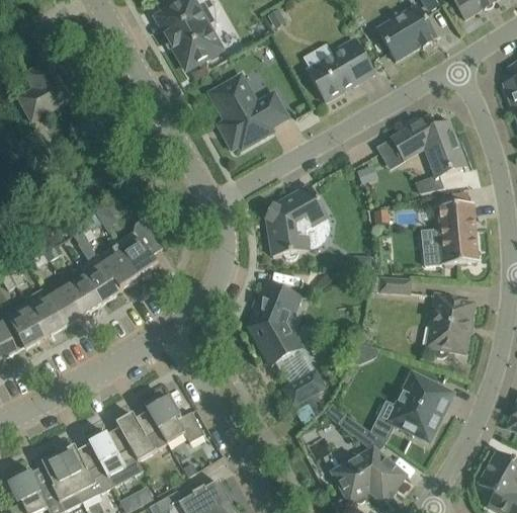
[(182,0),(173,5),(156,15),(186,68),(221,48),(213,34),(214,24),(216,16),(214,9),(213,2),(212,0),(182,0)]
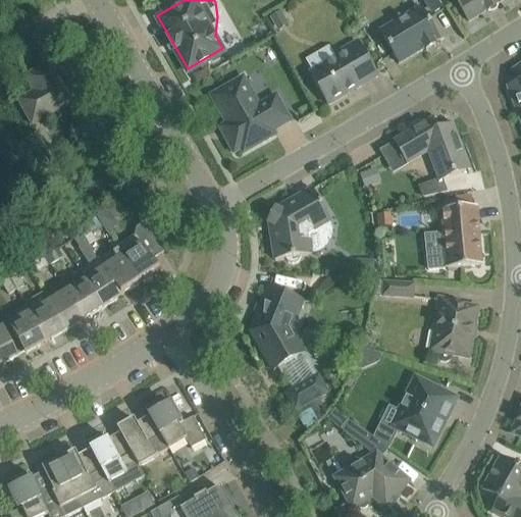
[(456,0),(468,17),(486,6),(487,8),(498,1),(498,0),(456,0)]
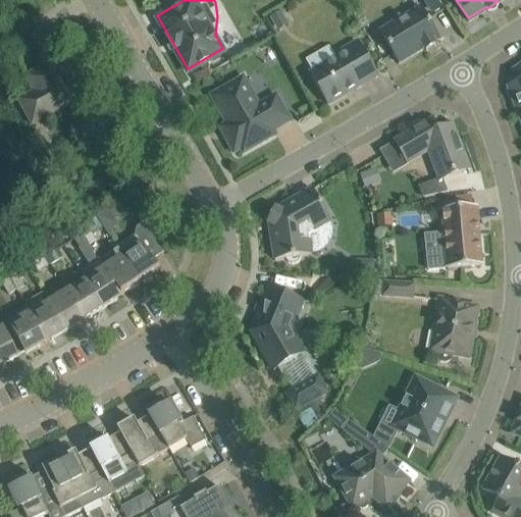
[(439,36),(428,18),(420,4),(379,29),(398,60),(424,45),(425,47),(435,42),(433,39),(439,36)]
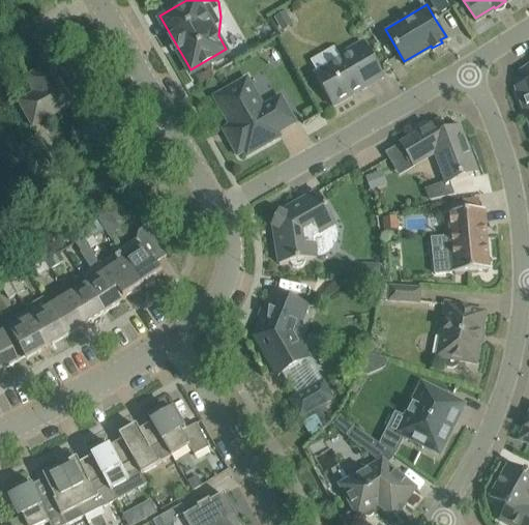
[(362,38),(340,51),(342,55),(314,70),(332,103),(383,74),(362,38)]
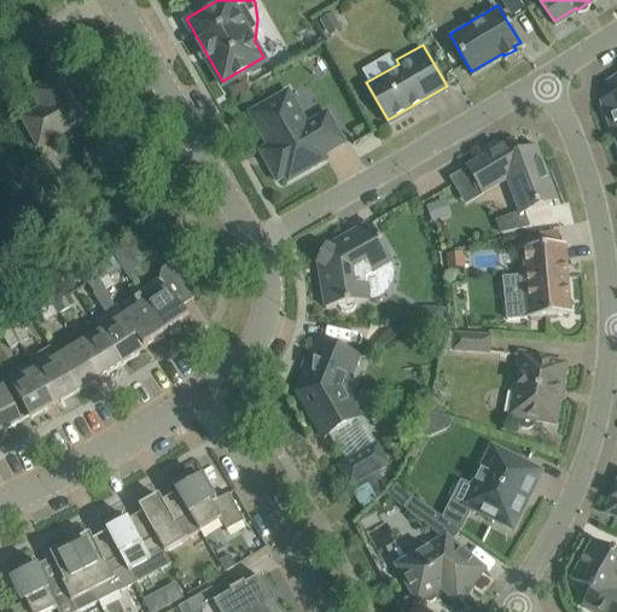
[(27,88),(36,105),(18,116),(35,145),(85,117),(59,70),(27,88)]
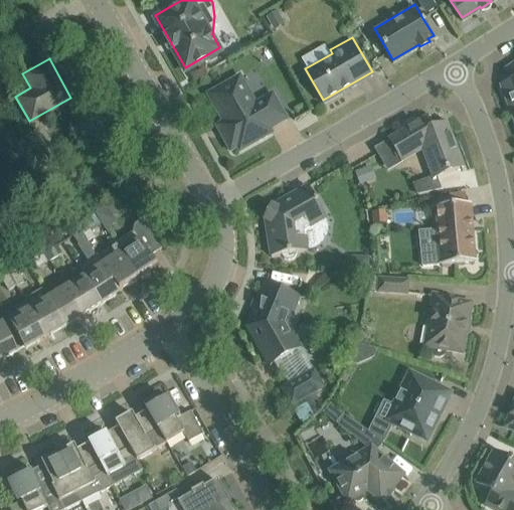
[(513,60),(505,66),(512,76),(501,81),(513,117),(513,60)]
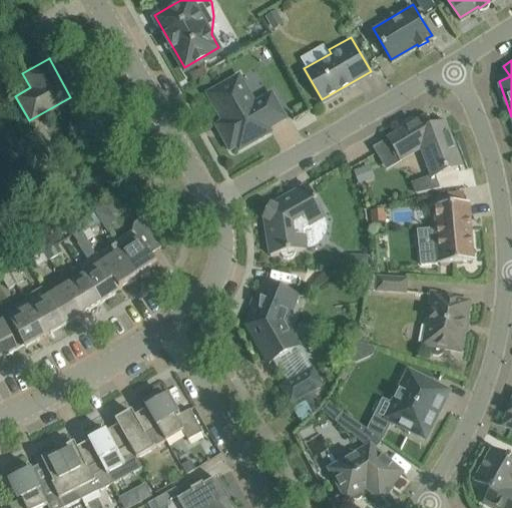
[(238,72),(223,80),(206,90),(221,118),(215,122),(229,146),(236,143),(238,147),(271,129),(269,124),(286,115),(271,90),(254,99),(238,72)]
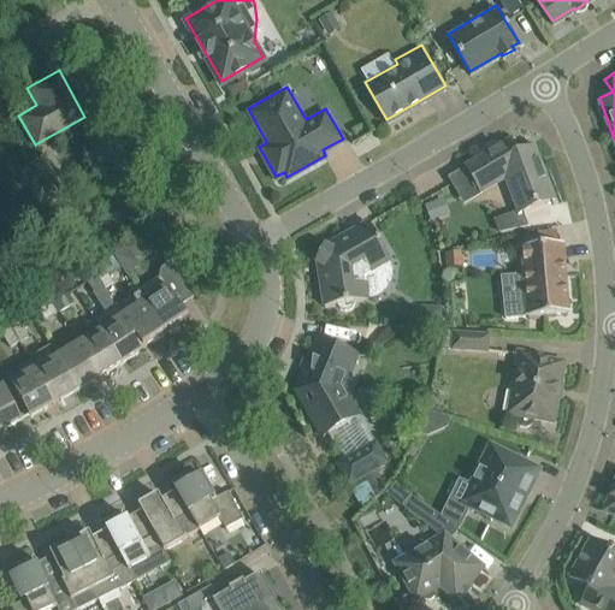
[(514,135),(444,175),(445,176),(466,164),(478,185),(507,172),(520,208),(550,196),(553,201),(554,200),(530,138),(528,138),(533,152),(521,155),(510,138),(515,136),(514,135)]
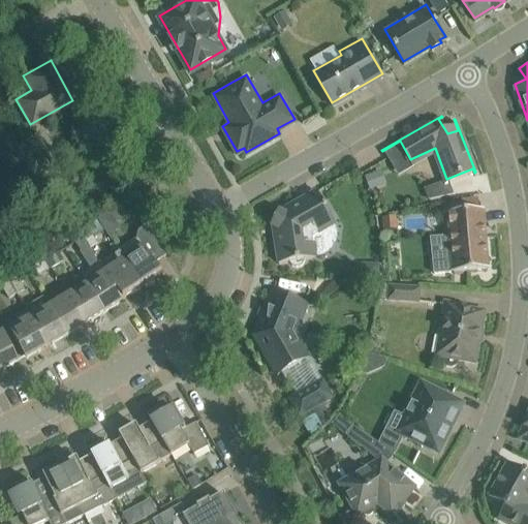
[(272,220),(271,222),(272,223),(278,260),(289,258),(292,262),(296,263),(300,262),(303,259),(304,256),(315,254),(311,234),(334,220),(335,220),(327,206),(316,188),(279,209),(278,208),(277,210),(272,220)]
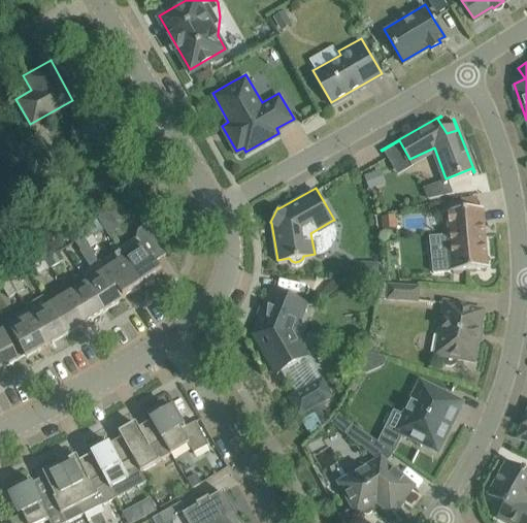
[(449,232),(429,233),(432,270),(487,265),(484,230),(481,229),(481,225),(483,223),(482,205),(447,208),(449,232)]
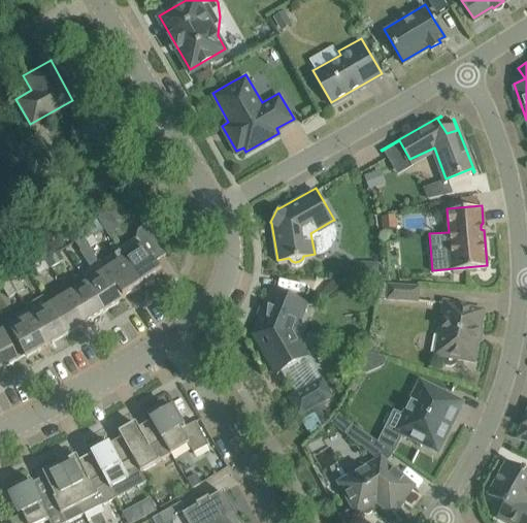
[(97,216),(107,232),(119,225),(108,208),(97,216)]
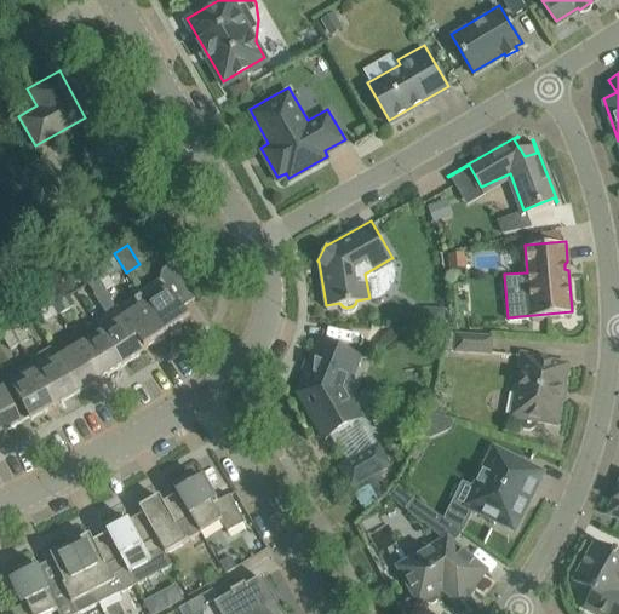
[(167,333),(179,325),(181,321),(185,317),(187,320),(189,317),(181,304),(194,296),(185,282),(172,259),(161,267),(160,275),(138,291),(167,333)]
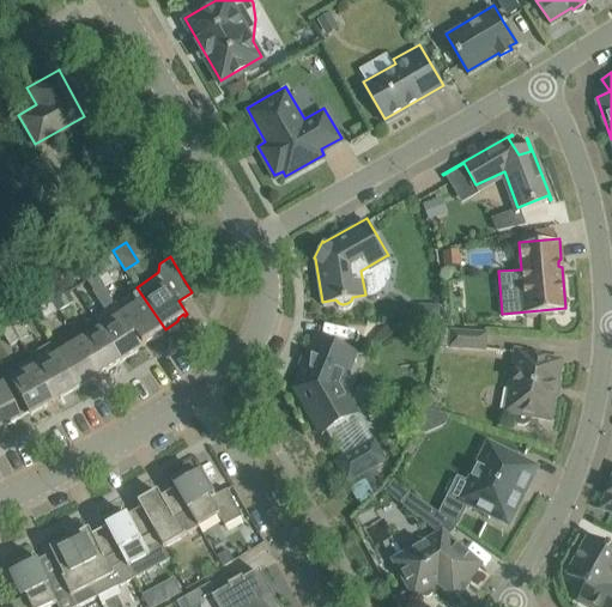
[(104,265),(96,271),(103,284),(113,278),(104,265)]
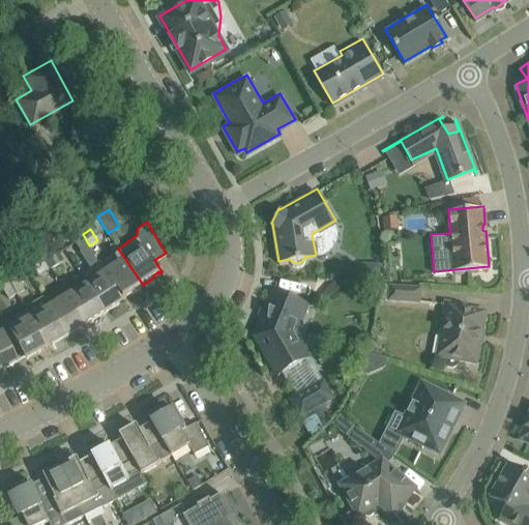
[(83,234),(75,239),(82,250),(89,245),(83,234)]
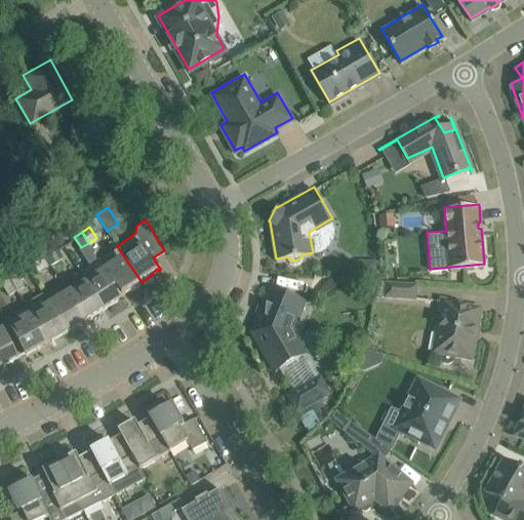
[(57,246),(45,253),(50,262),(63,254),(57,246)]
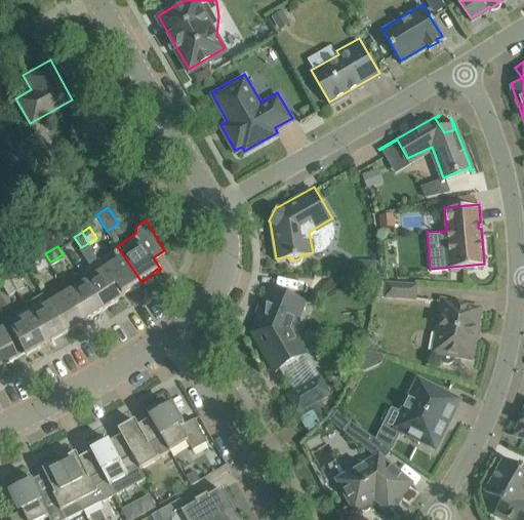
[(117,246),(108,251),(98,257),(122,294),(142,282),(117,246)]
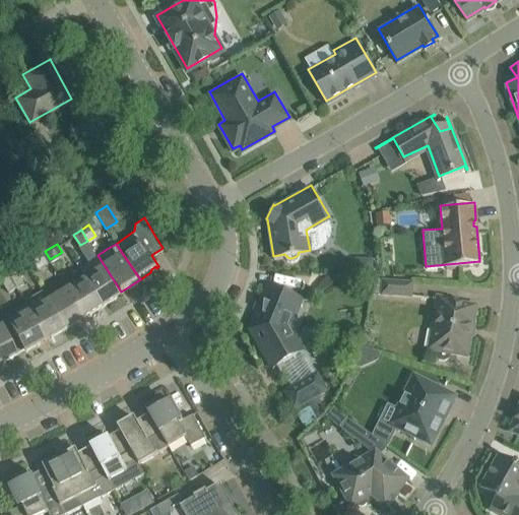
[(38,266),(50,259),(45,251),(33,258),(38,266)]
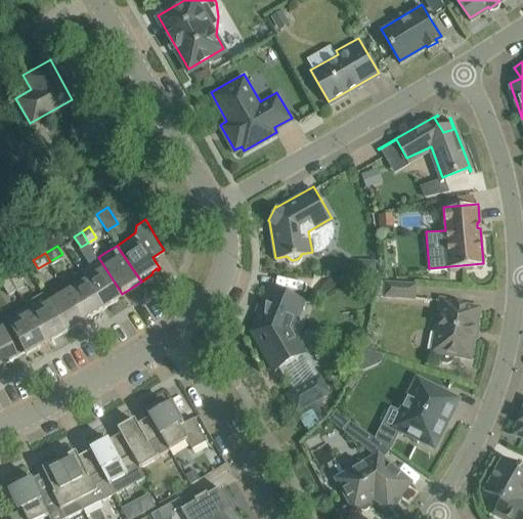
[(122,294),(98,257),(80,269),(103,306),(117,297),(122,294)]
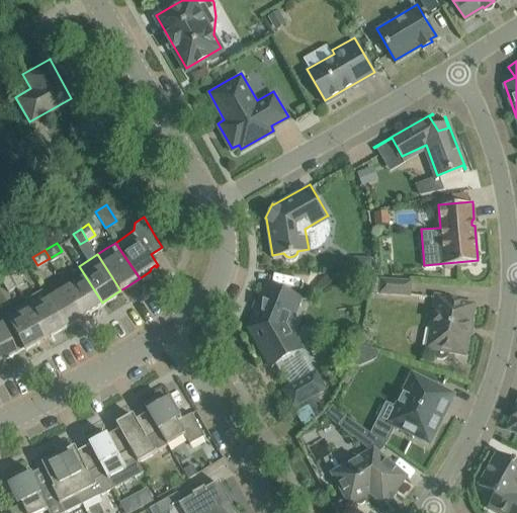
[(79,266),(61,277),(66,285),(83,314),(102,303),(79,266)]
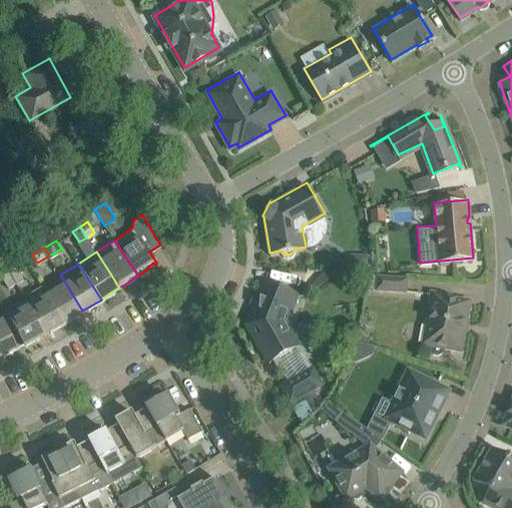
[(17,266),(9,270),(15,281),(23,277),(17,266)]
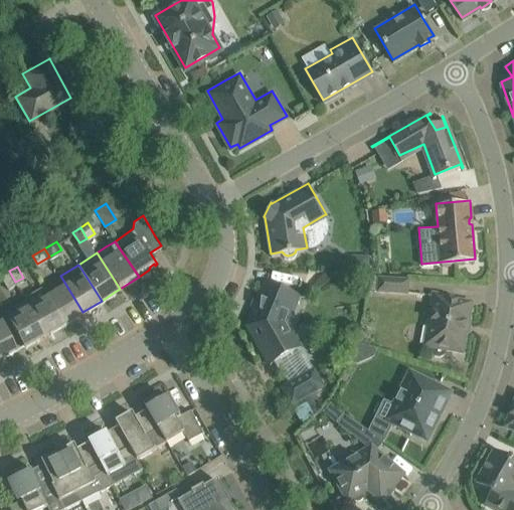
[(6,286),(15,282),(9,271),(1,275),(6,286)]
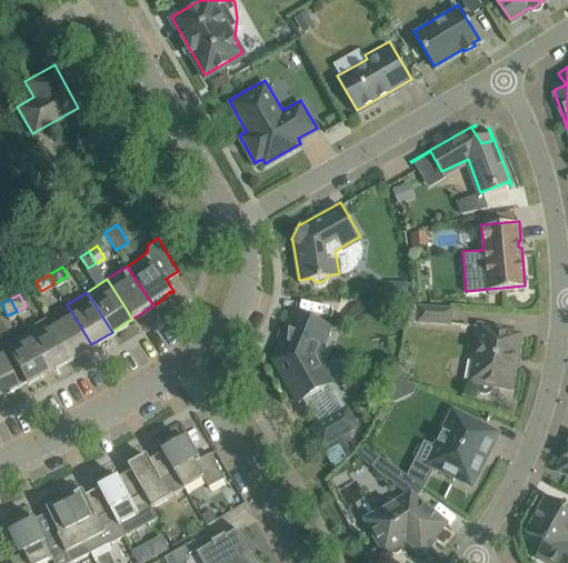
[(451,324),(452,307),(417,304),(416,321),(451,324)]
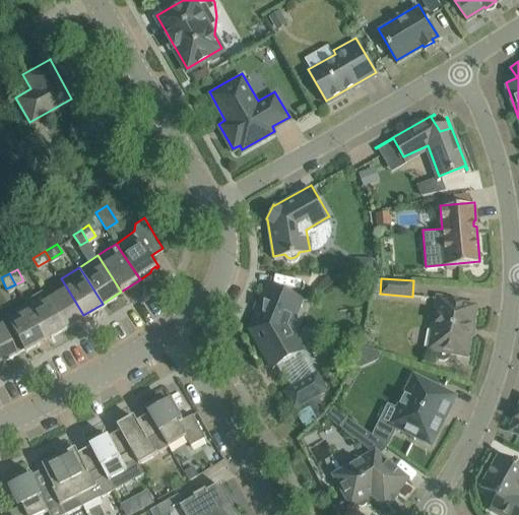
[(257,309),(250,327),(271,365),(274,363),(293,385),(316,372),(302,346),(288,324),(300,297),(267,282),(261,299),(262,299),(263,298),(265,300),(264,311),(258,310),(258,309),(257,309)]
